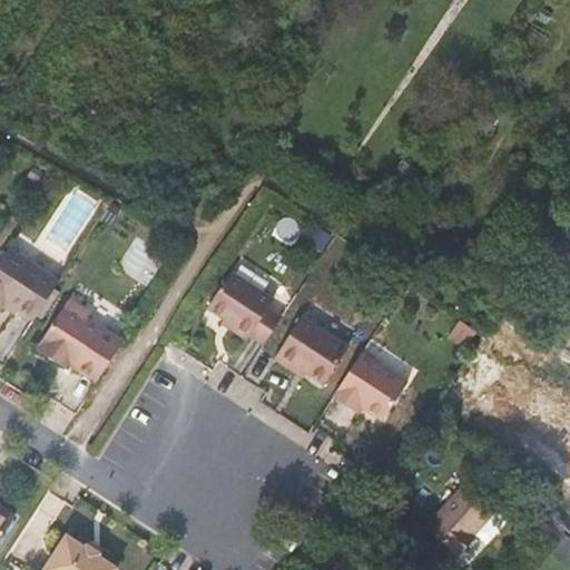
[(59,283),(9,249),(0,263),(0,310),(5,303),(33,322),(59,283)]
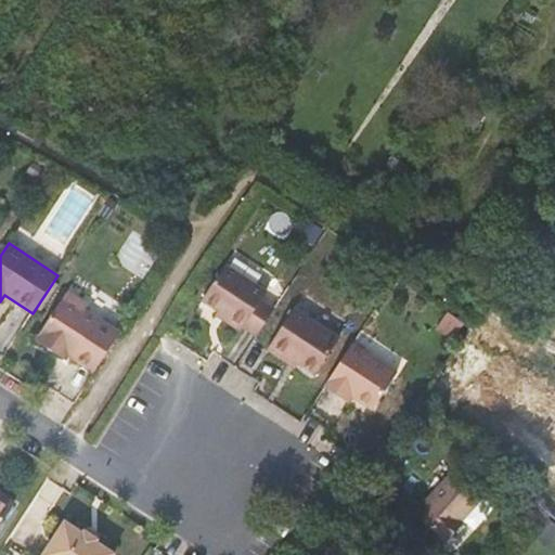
[(267,293),(226,266),(203,301),(229,318),(227,322),(242,332),(244,327),(257,336),(275,309),(261,300),(267,293)]
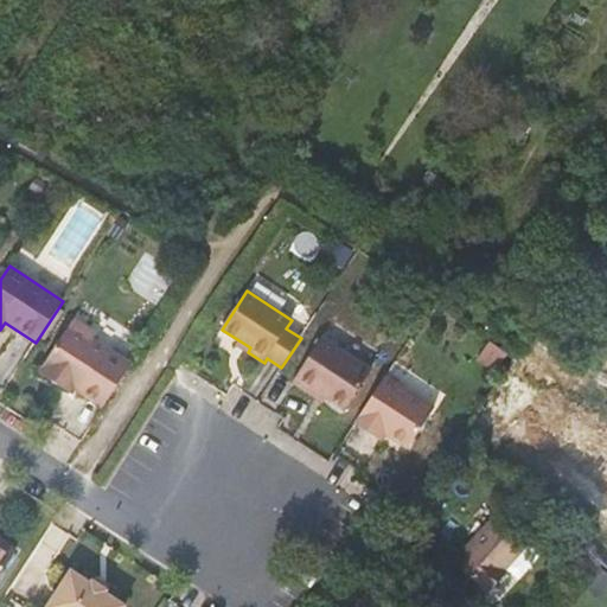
[(103,408),(131,365),(91,338),(89,330),(81,324),(72,326),(70,325),(39,372),(62,388),(64,383),(103,408)]
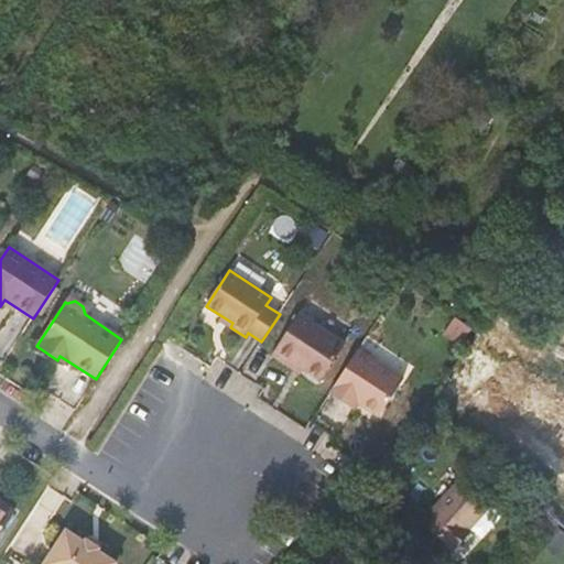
[(345,345),(299,314),(272,356),(290,368),(293,364),(321,381),(345,345)]
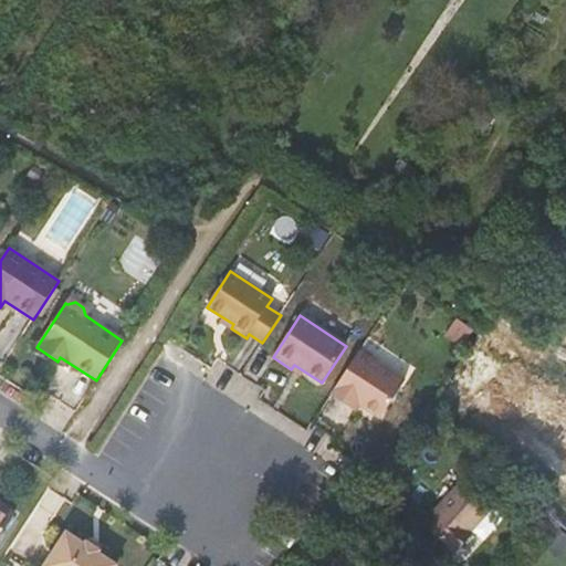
[(405,381),(359,352),(331,395),(345,405),(349,399),(380,419),(405,381)]
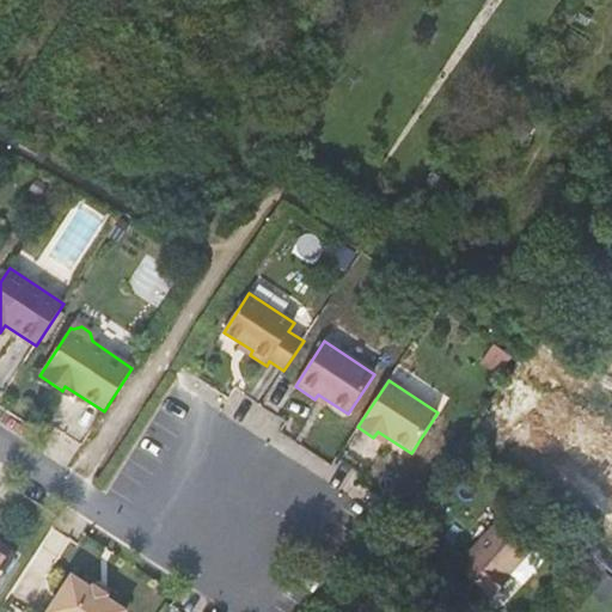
[(534,545),(503,516),(458,567),(491,597),(510,576),(508,575),(534,545)]
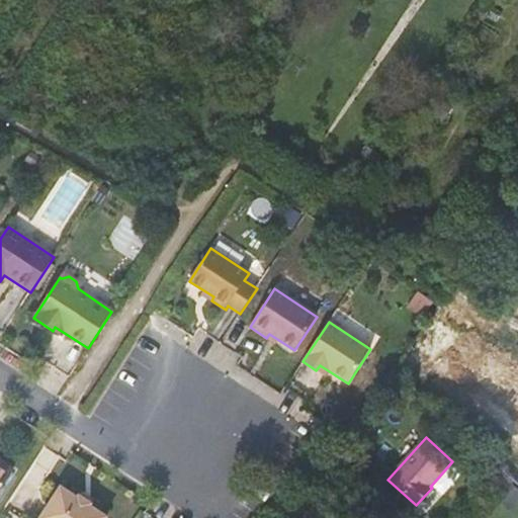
[(517,450),(503,466),(517,480),(517,450)]
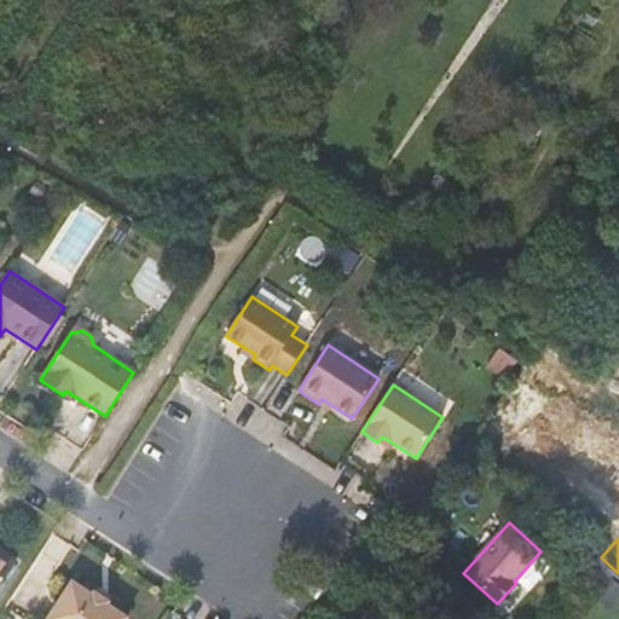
[(0,586),(15,565),(0,554),(0,586)]
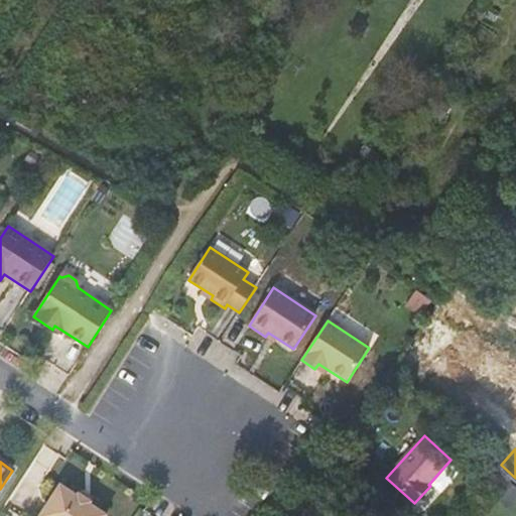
[(106,515),(107,515),(90,504),(91,502),(79,494),(77,496),(60,485),(39,515),(106,515)]
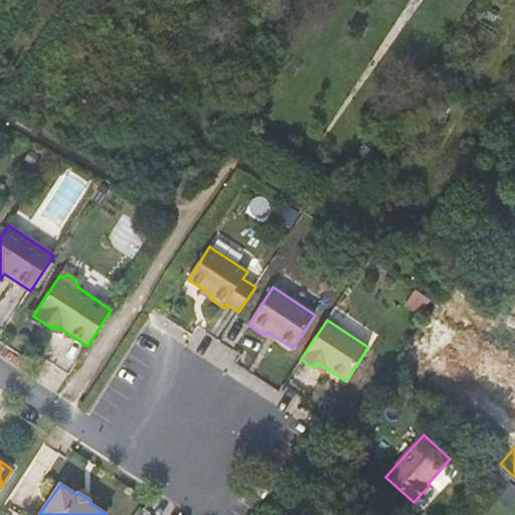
All buildings are outlined.
